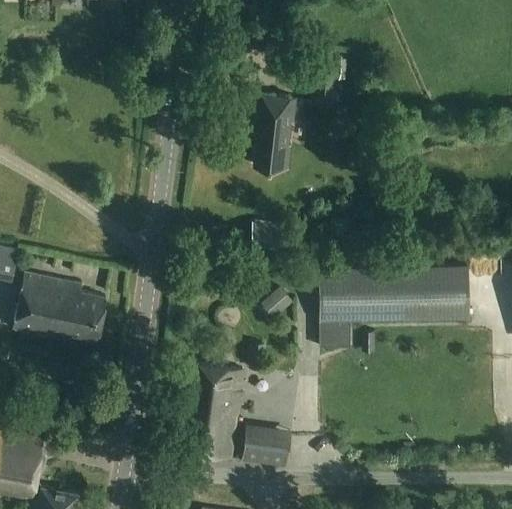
[(339,82),(341,58),(305,54),(302,77),(313,78),(311,102),(334,105),(337,81),(339,82)]
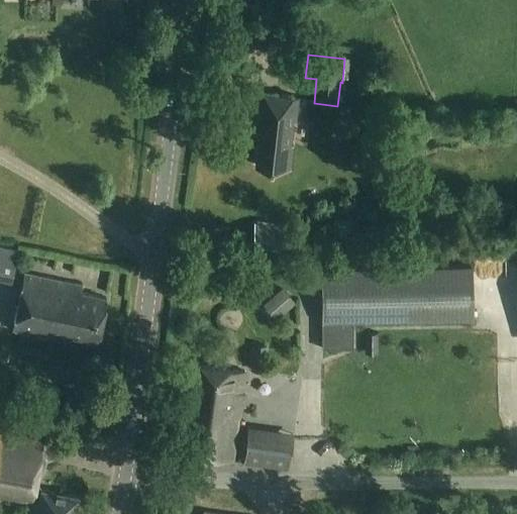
[(294,124),(297,99),(256,94),(251,136),(257,136),(254,167),(288,171),(291,145),(289,144),(291,124),(294,124)]
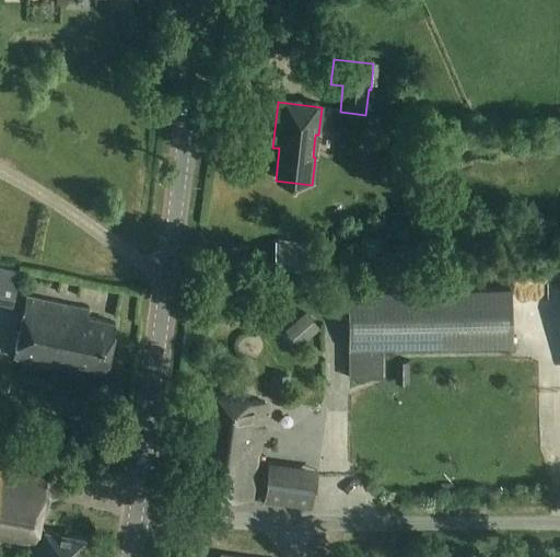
[(310,276),(313,248),(277,244),(273,273),(310,276)]
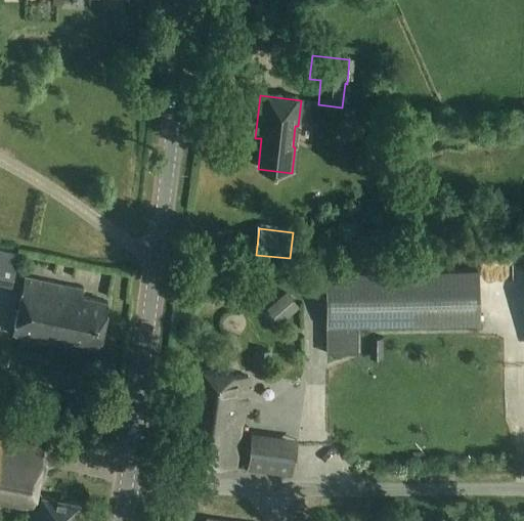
[(0,287),(13,290),(19,257),(0,253),(0,287)]
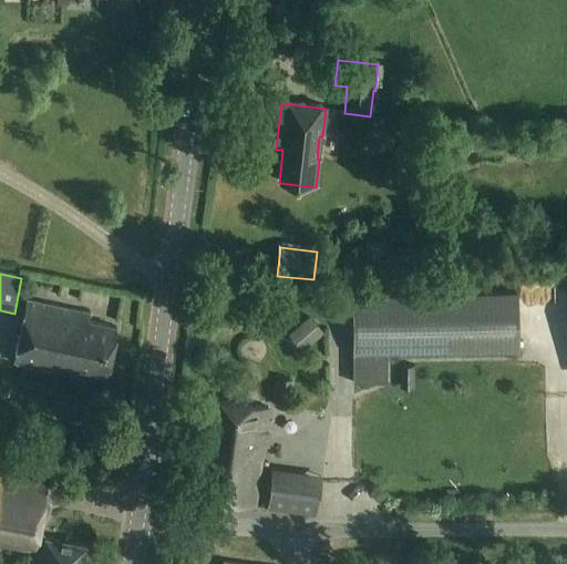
[(518,296),(447,297),(353,299),(354,357),(354,386),(389,386),(388,369),(388,357),(519,355),(518,296)]
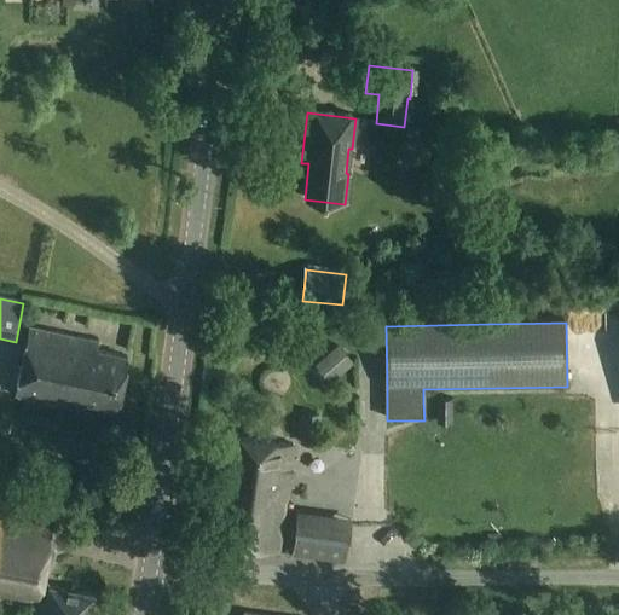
[(116,412),(127,361),(97,355),(99,346),(28,331),(15,398),(71,408),(73,404),(116,412)]
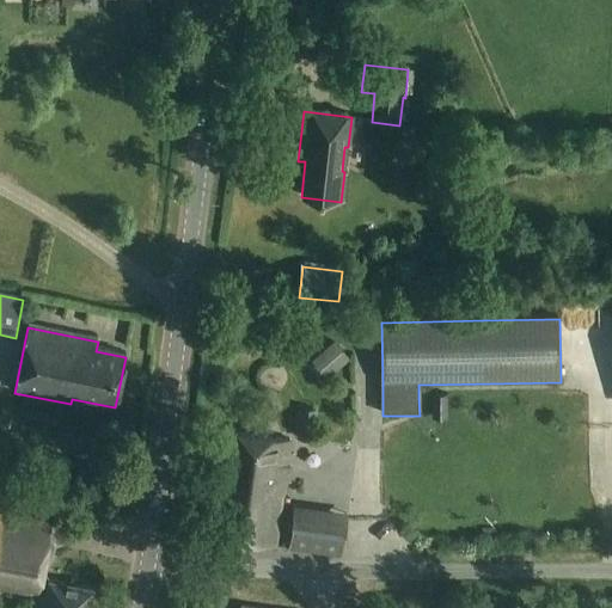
[(312,363),(328,381),(349,362),(334,344),(312,363)]
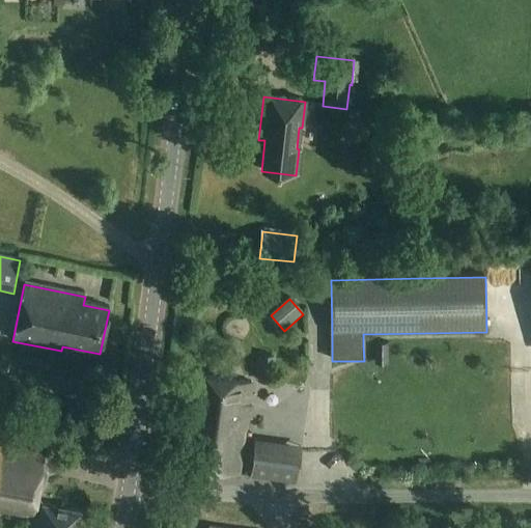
[(272,385),(275,359),(261,357),(258,384),(272,385)]
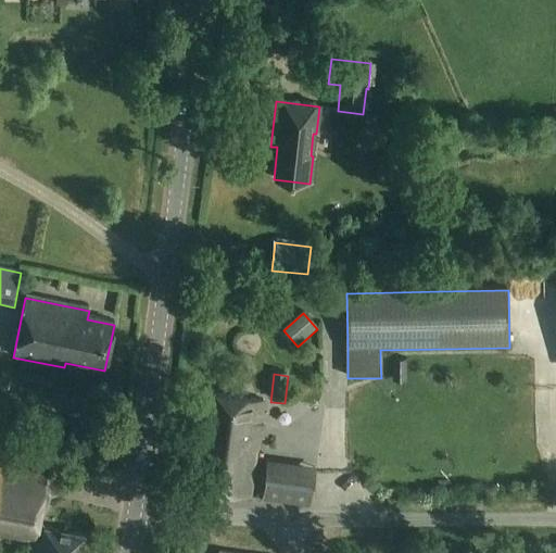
[(190,489),(250,497),(262,403),(210,397),(207,416),(204,425),(198,432),(190,489)]
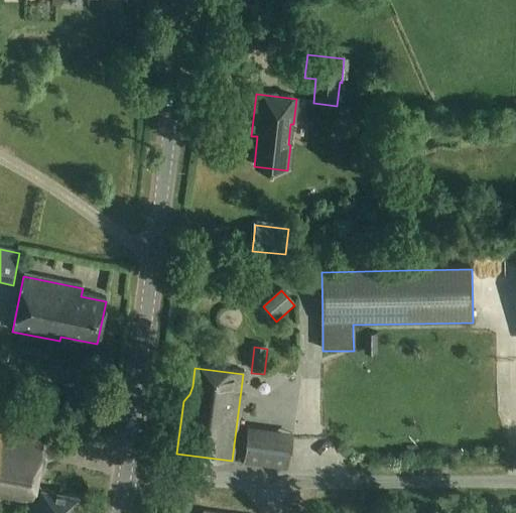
[(243,462),(288,468),(292,439),(247,433),(247,436),(243,462)]
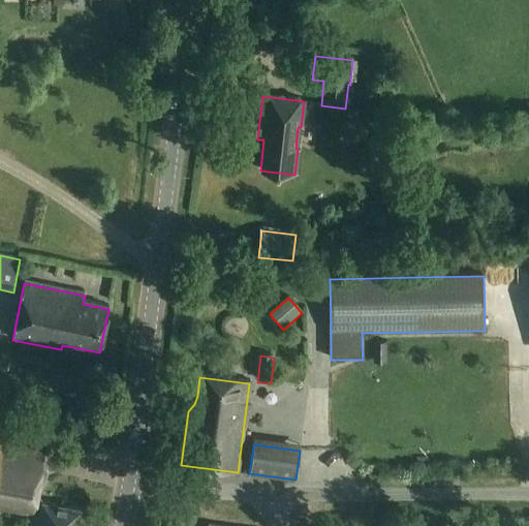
[(79,525),(82,509),(36,502),(44,456),(0,447),(0,511),(41,518),(40,525),(79,525)]
